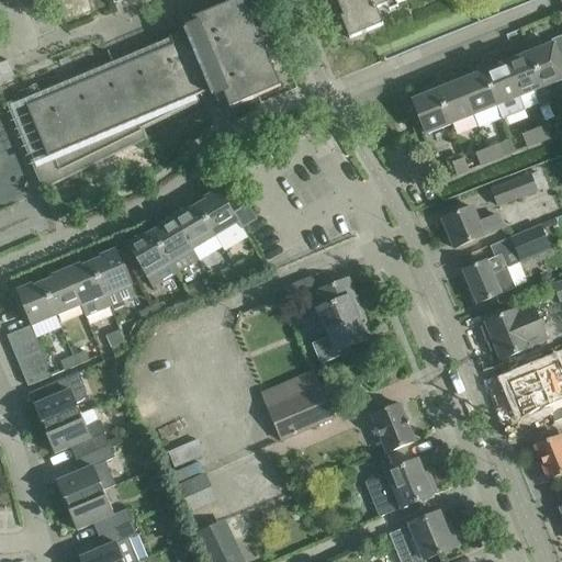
[(261,41),(244,0),(237,0),(217,9),(192,19),(199,36),(191,40),(187,30),(184,31),(113,62),(109,52),(108,52),(112,62),(9,104),(44,189),(145,138),(137,121),(209,91),(211,96),(214,94),(209,82),(217,79),(229,109),(281,87),(261,42),(266,40),(266,38),(261,41)]
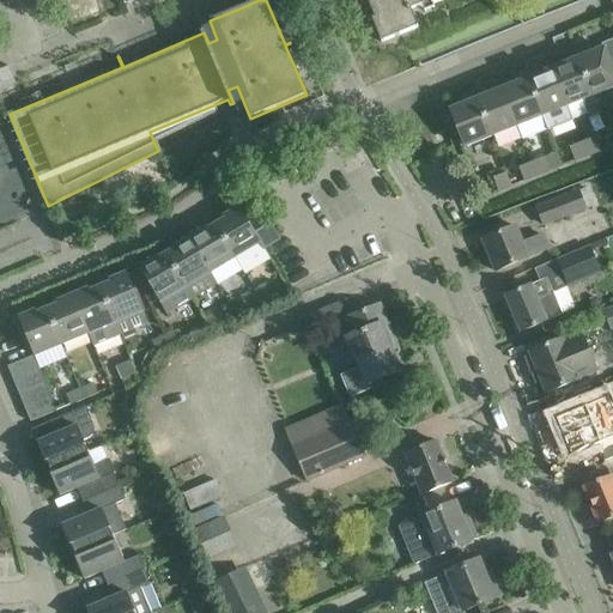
[(371,19),(381,42),(418,28),(411,10),(430,1),(431,4),(441,0),(359,0),(360,1),(362,0),(366,0),(374,18),(371,19)]
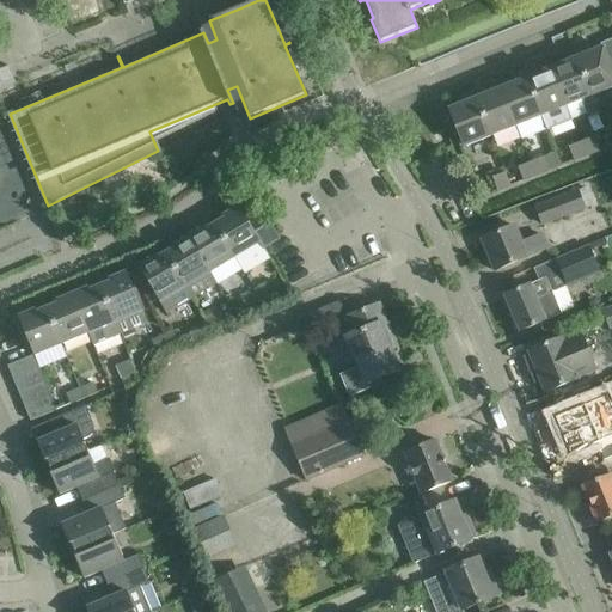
[(574,51),(592,96),(611,86),(611,40),(601,44),(603,48),(588,54),(586,47),(574,51)]
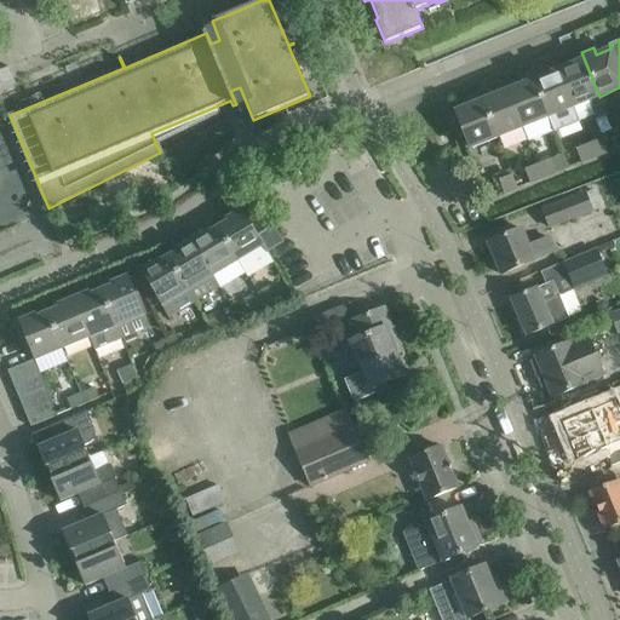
[(574,107),(587,101),(595,119),(607,115),(600,97),(581,52),(569,57),(573,64),(558,69),(574,107)]
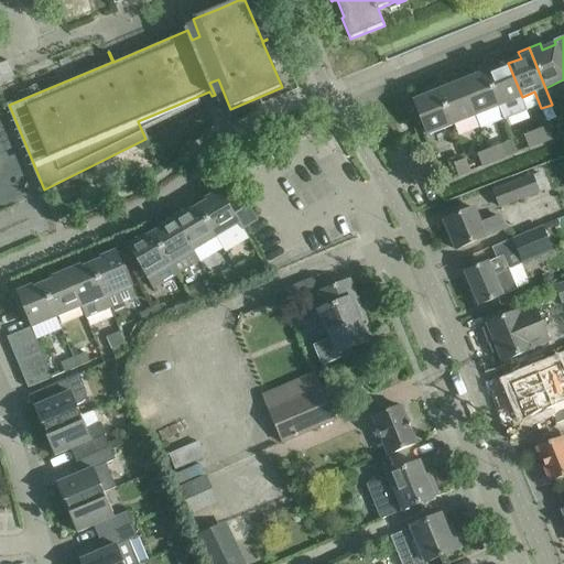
[(8,61),(0,63),(0,82),(14,76),(8,61)]
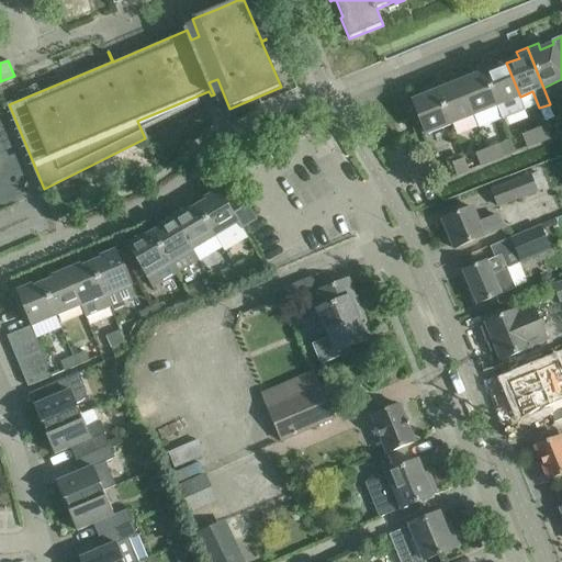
[(491,62),(481,66),(496,107),(520,97),(506,63),(494,68),(491,62)]
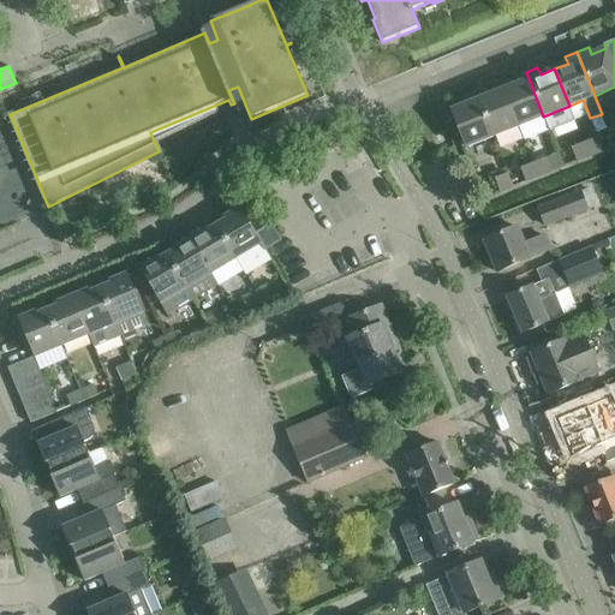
[(519,126),(543,117),(526,72),(514,77),(517,84),(503,89),(519,126)]
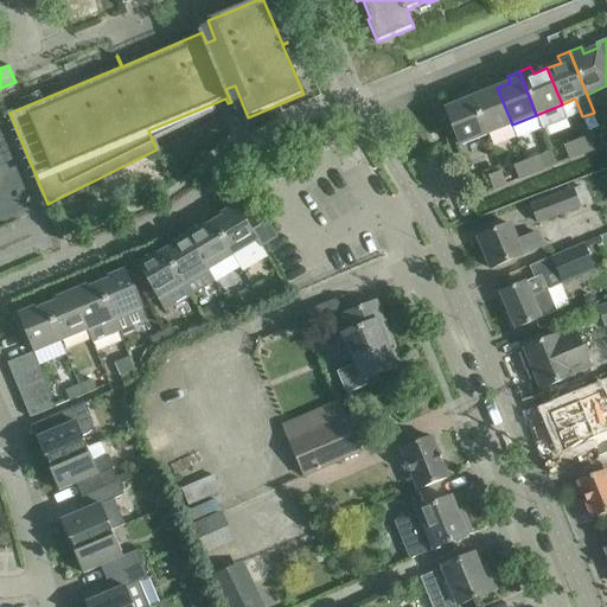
[(480,87),(468,91),(486,135),(512,125),(497,88),(483,94),(480,87)]
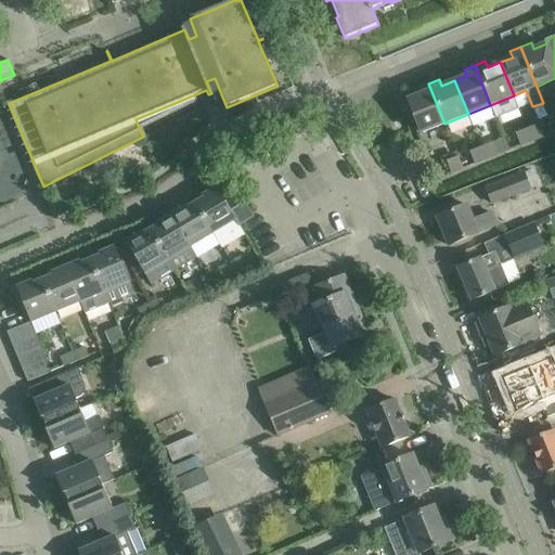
[(421,133),(444,124),(428,84),(418,88),(421,94),(408,100),(421,133)]
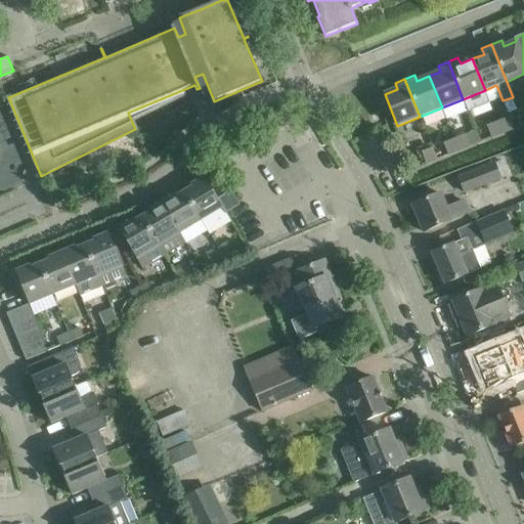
[(501,133),(513,128),(508,118),(497,122),(501,133)]
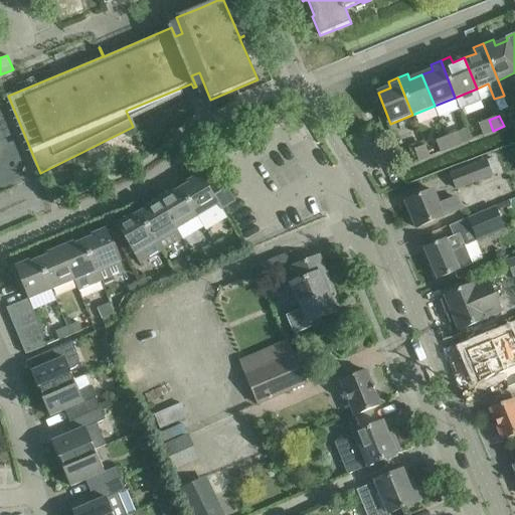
[(493,131),(489,120),(478,124),(482,135),(493,131)]
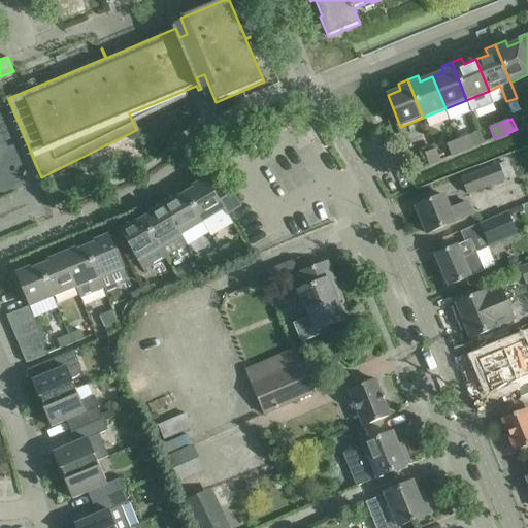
[(462,152),(473,146),(468,136),(458,140),(462,152)]
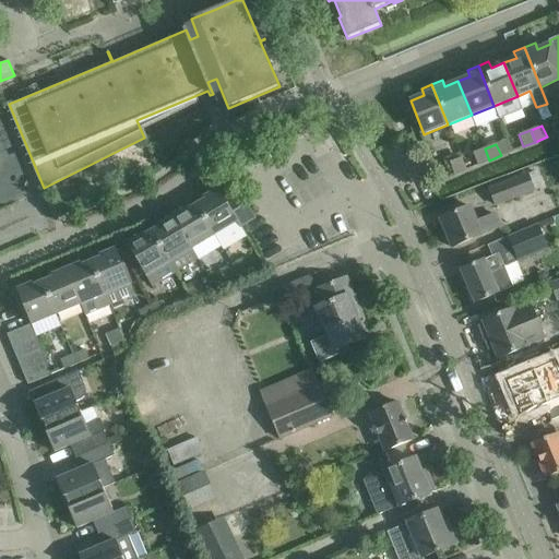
[(489,161),(485,149),(473,153),(477,165),(489,161)]
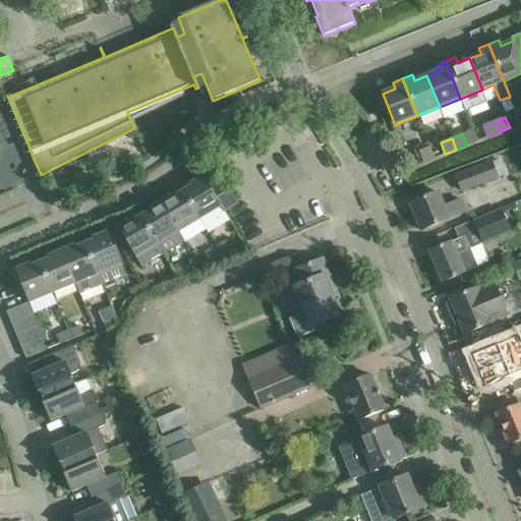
[(435,158),(429,147),(418,152),(423,163),(435,158)]
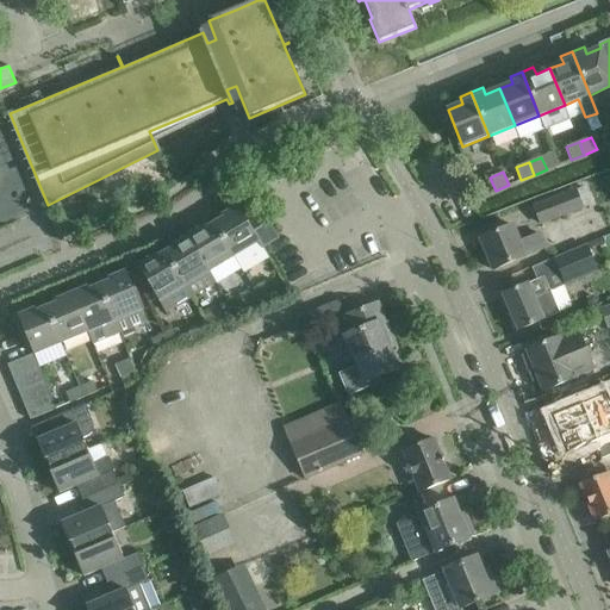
[(582,207),(574,190),(534,206),(541,224),(582,207)]
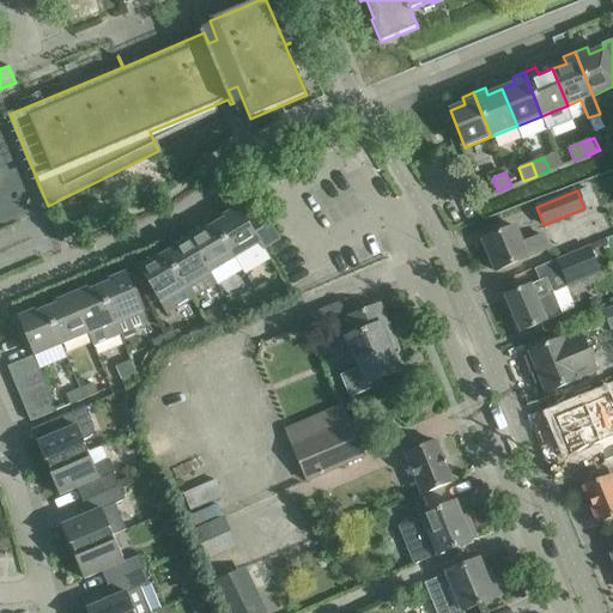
[(263,249),(280,240),(261,208),(246,218),(240,207),(224,217),(225,219),(216,224),(235,258),(260,243),(263,249)]
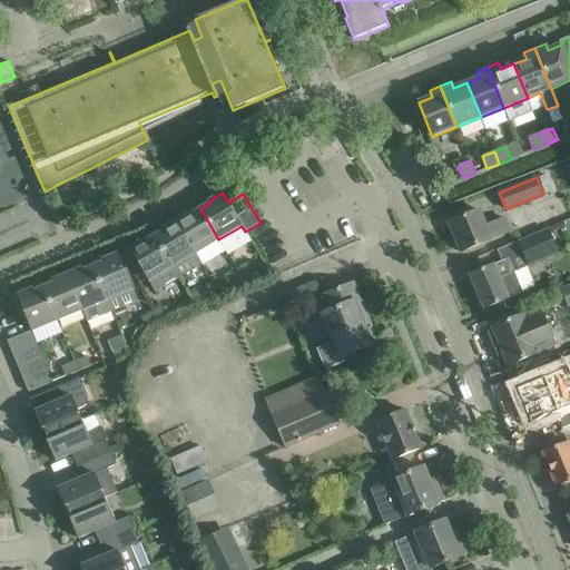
[(189,212),(176,220),(195,254),(218,239),(200,208),(190,214),(189,212)]
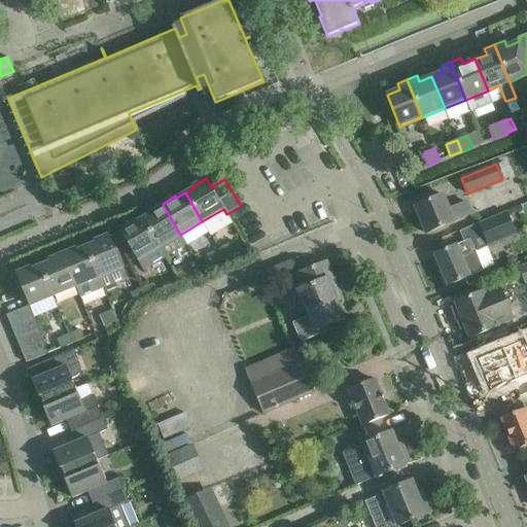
[(415,207),(426,234),(471,214),(467,203),(450,210),(443,195),(415,207)]
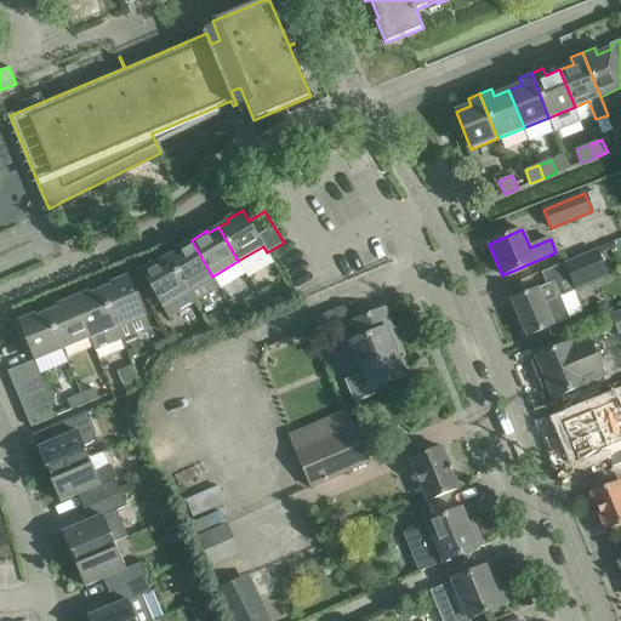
[(177,251),(167,257),(194,302),(220,288),(212,277),(192,240),(176,249),(177,251)]
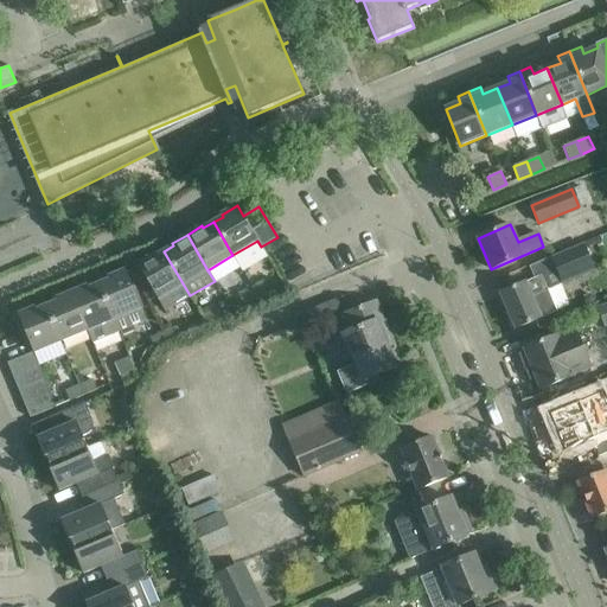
[(582,244),(551,257),(563,283),(594,270),(582,244)]
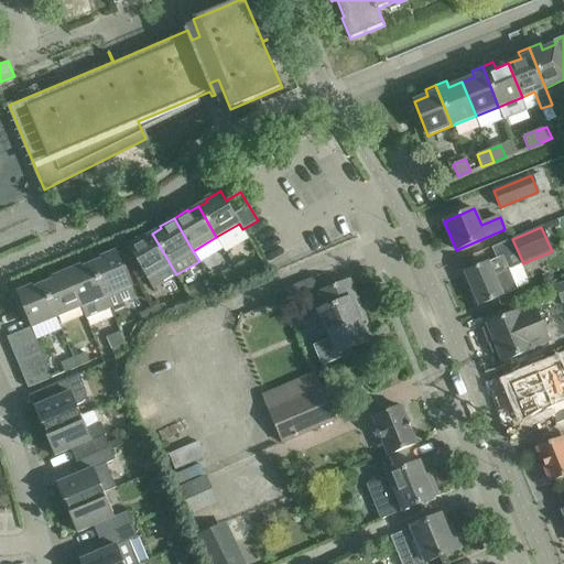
[(153,289),(176,274),(152,234),(143,239),(142,237),(128,246),(153,289)]
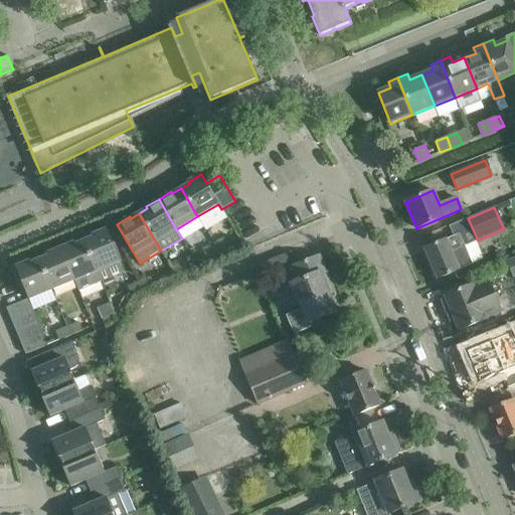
[(83,240),(84,243),(101,281),(124,272),(106,229),(92,235),(93,237),(83,240)]
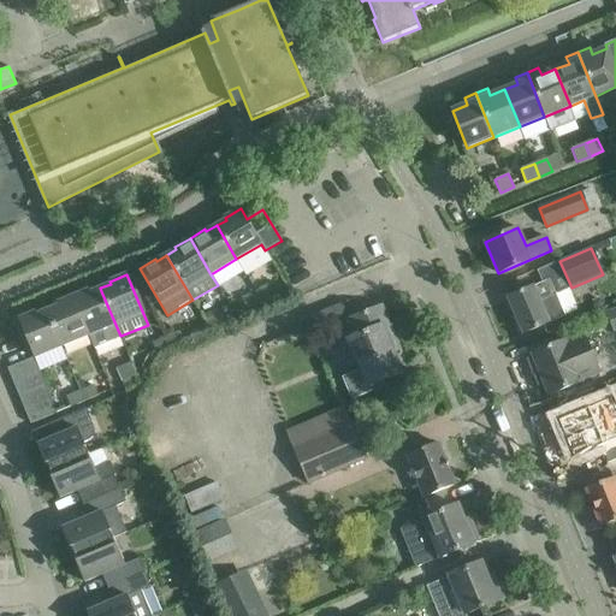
[(508,297),(523,333),(564,317),(549,279),(508,297)]
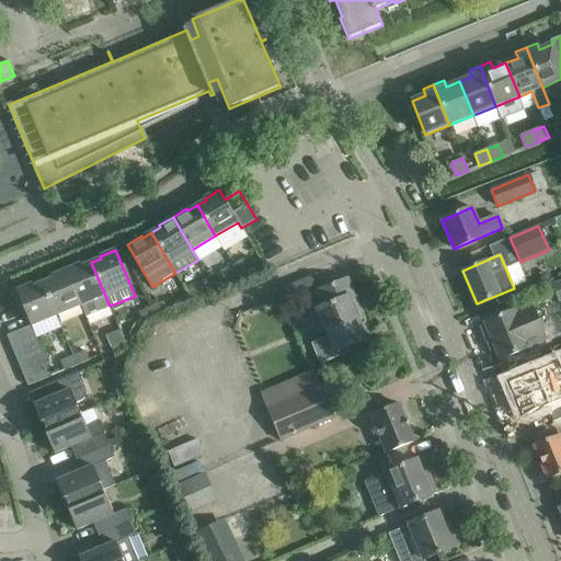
[(92,265),(91,262),(81,266),(80,264),(66,271),(80,306),(84,316),(110,306),(92,265)]
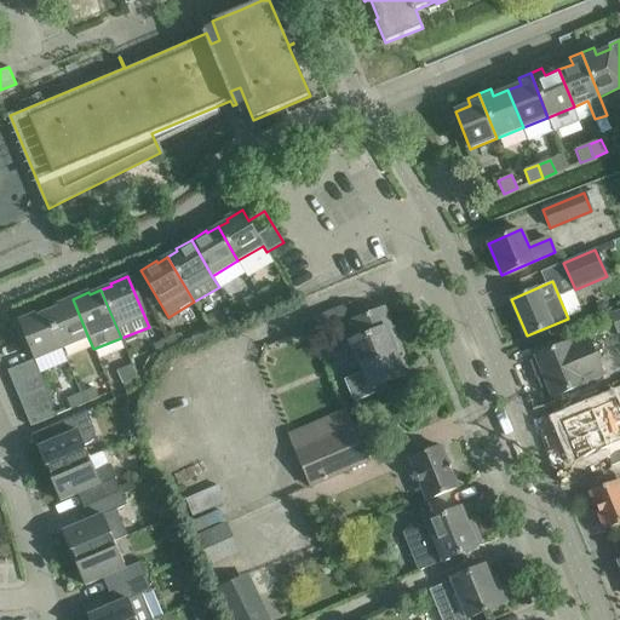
[(271,290),(258,294),(262,304),(276,299),(271,290)]
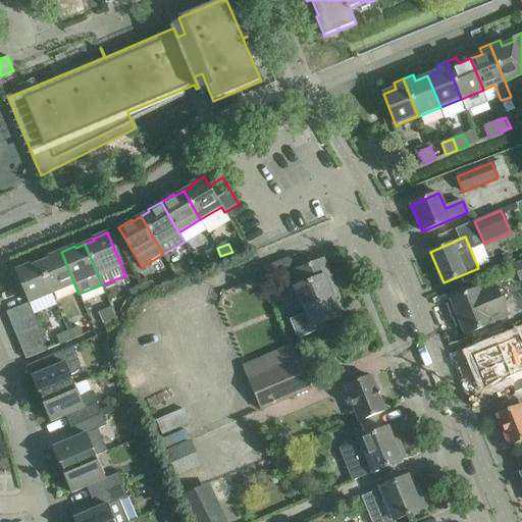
[(220,256),(217,248),(205,253),(209,261),(220,256)]
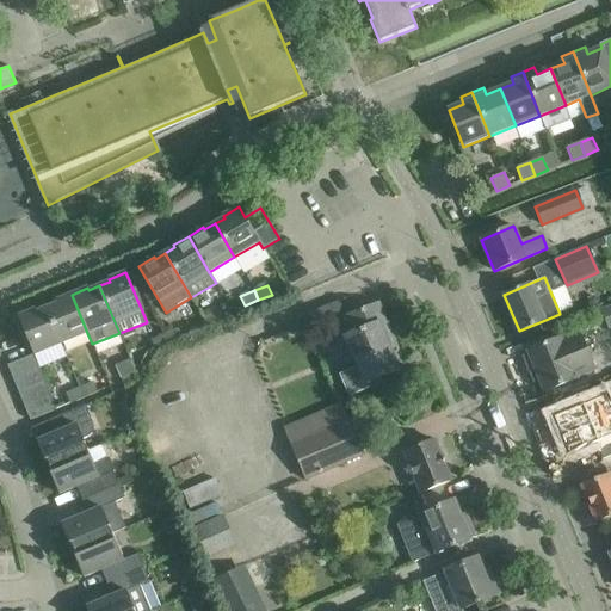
[(57,303),(47,308),(61,344),(87,333),(72,295),(56,301),(57,303)]
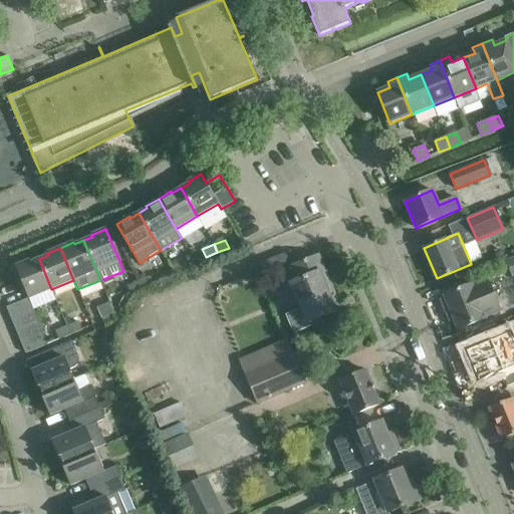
[(290,283),(300,308),(285,314),(293,333),(321,322),(319,318),(336,311),(329,293),(333,291),(318,255),(290,266),(296,281),(290,283)]
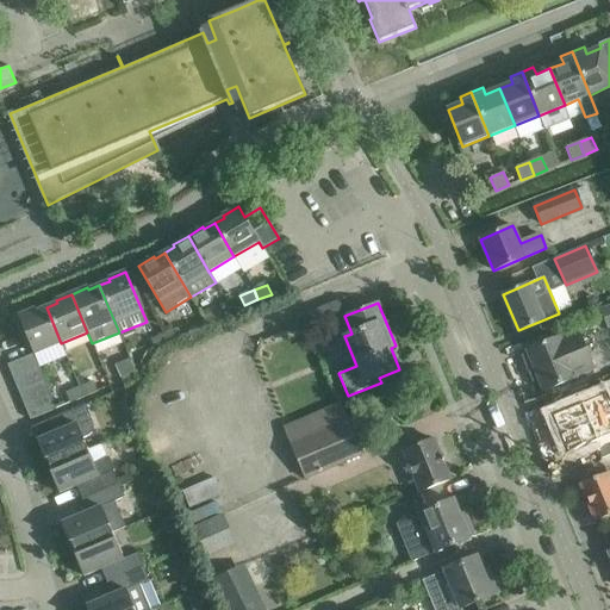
[(18,316),(33,354),(61,343),(47,307),(36,312),(35,309),(18,316)]
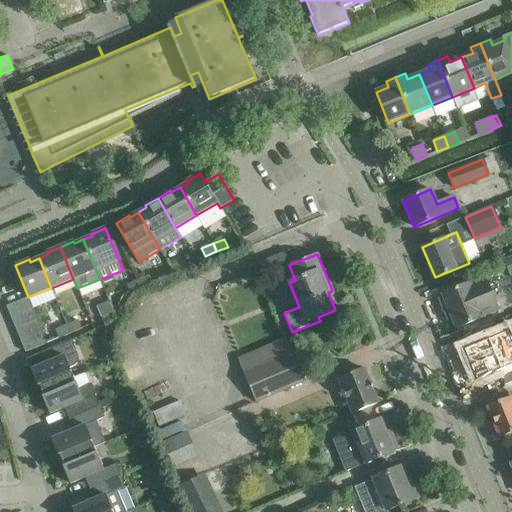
[(174,275),(186,270),(182,262),(171,267),(174,275)]
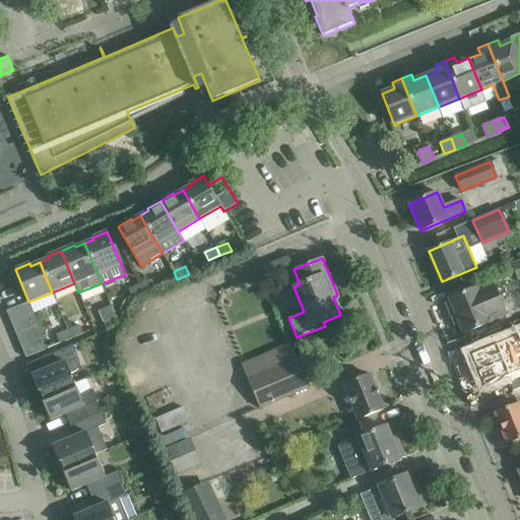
[(143,294),(155,288),(152,280),(140,285),(143,294)]
